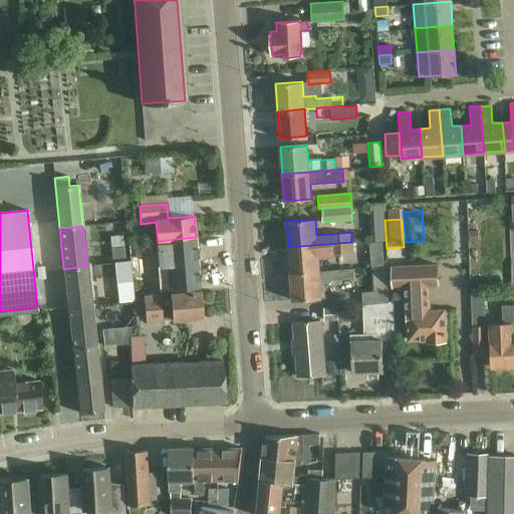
[(115,263),(129,262),(126,235),(112,237),(115,263)]
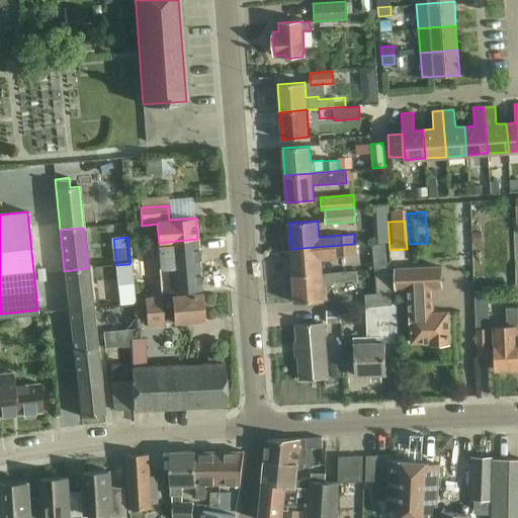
[(199,265),(197,239),(159,243),(163,293),(200,290),(198,265),(199,265)]
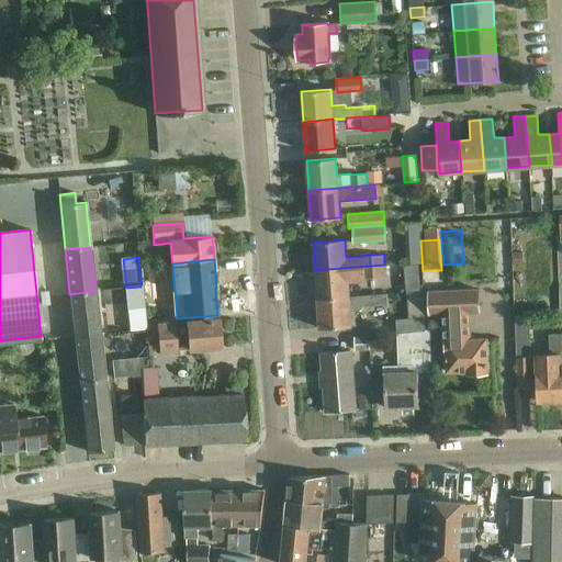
[(384,265),(315,270),(317,299),(349,296),(349,295),(348,280),(366,279),(366,278),(385,277),(384,265)]
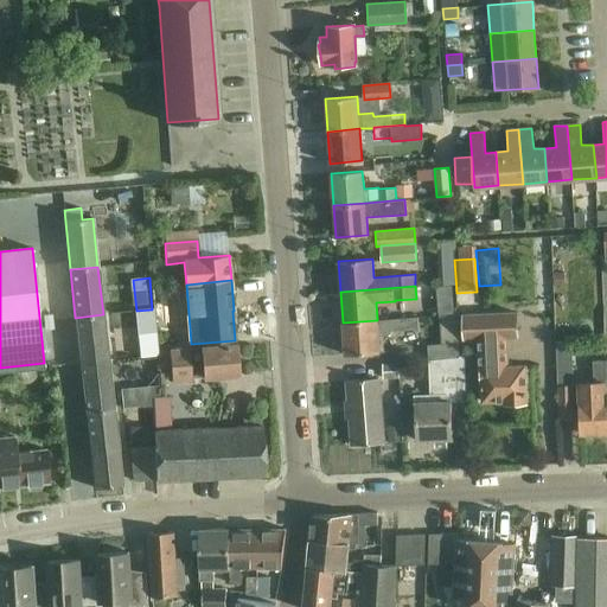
[(152,310),(136,311),(138,334),(154,333),(152,310)]
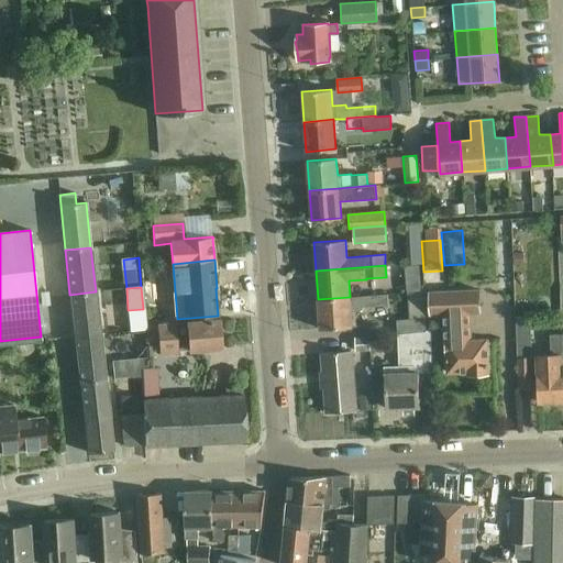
[(443,341),(445,341),(448,372),(468,372),(468,374),(488,373),(487,339),(471,339),(470,312),(479,312),(478,289),(429,291),(430,315),(442,313),(443,341)]
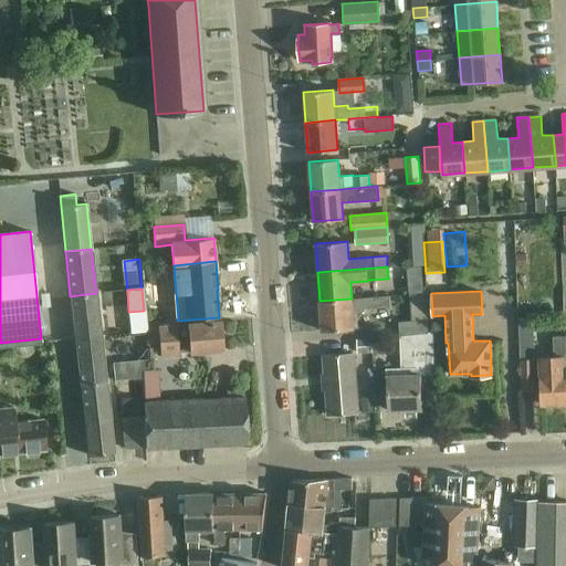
[(70,296),(75,339),(101,337),(96,293),(70,296)]
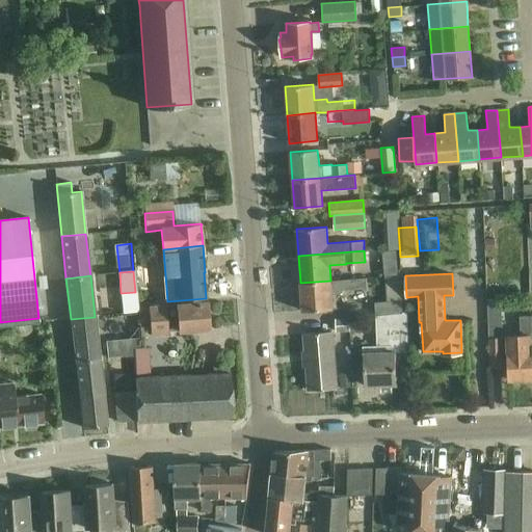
[(387,301),(374,302),(375,315),(376,315),(402,313),(402,312),(399,276),(399,275),(384,276),(386,277),(387,301)]
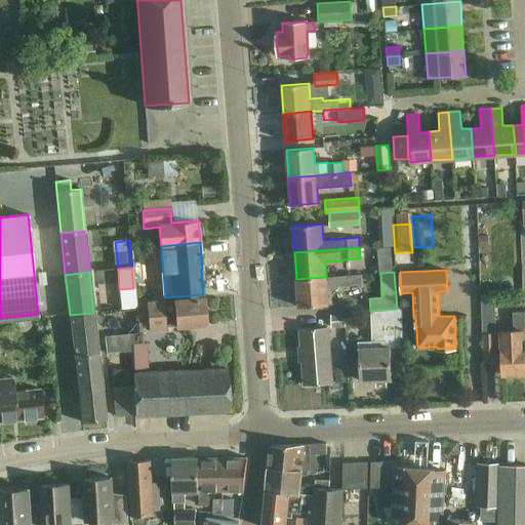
[(326,277),(296,279),(298,307),(328,305),(327,289),(337,288),(337,286),(362,284),(361,274),(326,276),(326,277)]
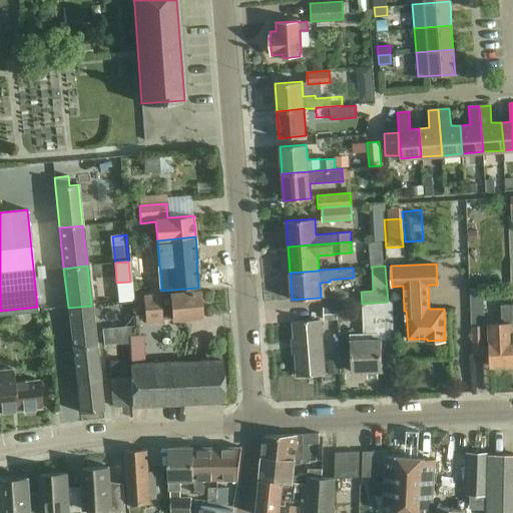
[(158,295),(142,296),(144,324),(160,323),(160,318),(171,317),(171,319),(201,316),(199,291),(163,294),(158,295)]
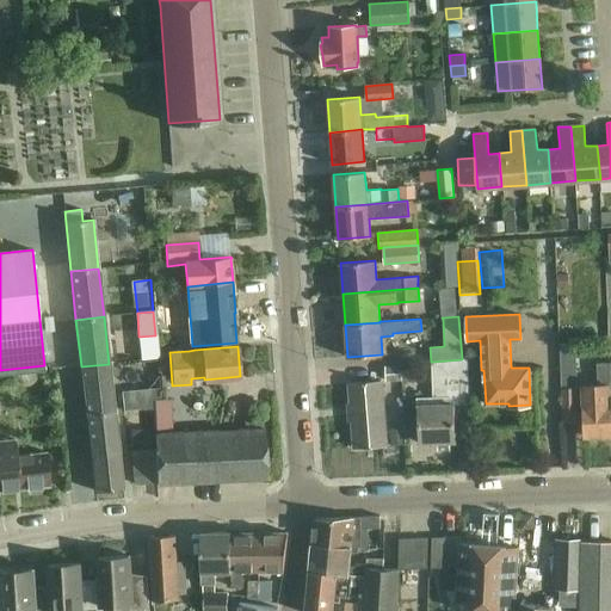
[(582,352),(582,374),(596,374),(596,352),(582,352)]
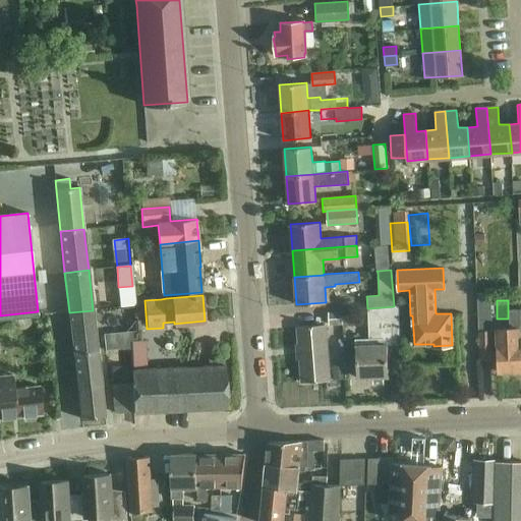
[(369,339),(355,340),(357,378),(388,377),(387,345),(400,344),(398,306),(394,306),(368,308),(369,339)]
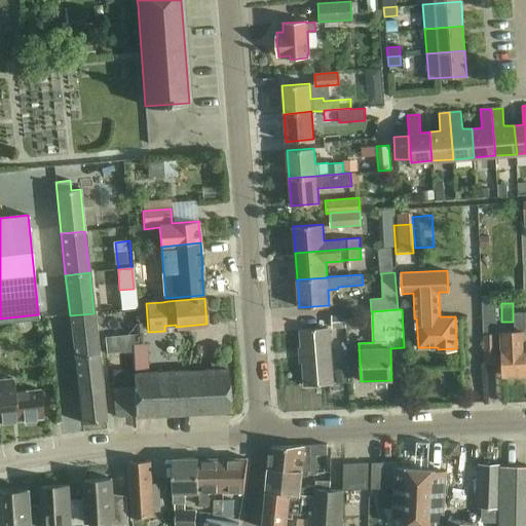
[(502,376),(525,374),(525,360),(525,324),(524,324),(524,312),(514,312),(514,332),(500,332),(502,376)]
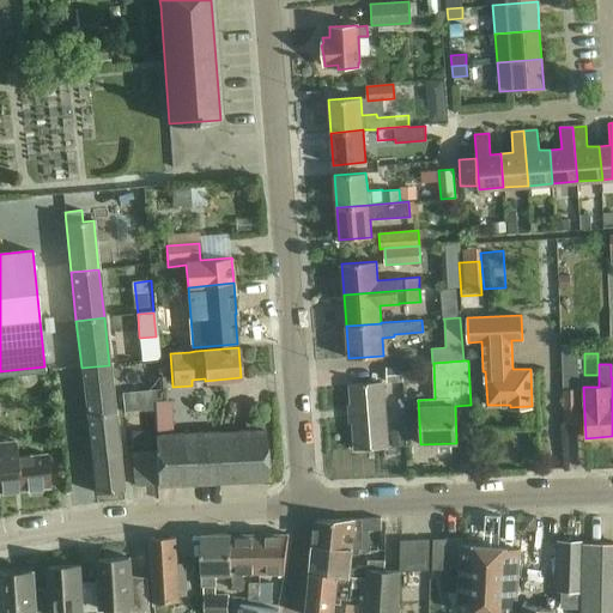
[(109,365),(82,368),(86,417),(115,414),(109,365)]
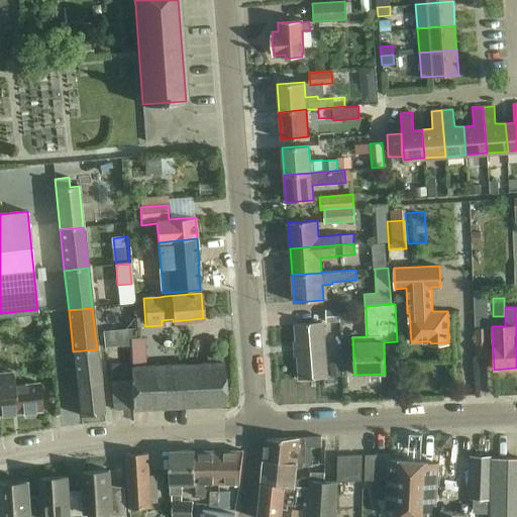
[(339,310),(325,310),(326,321),(339,321),(339,310)]
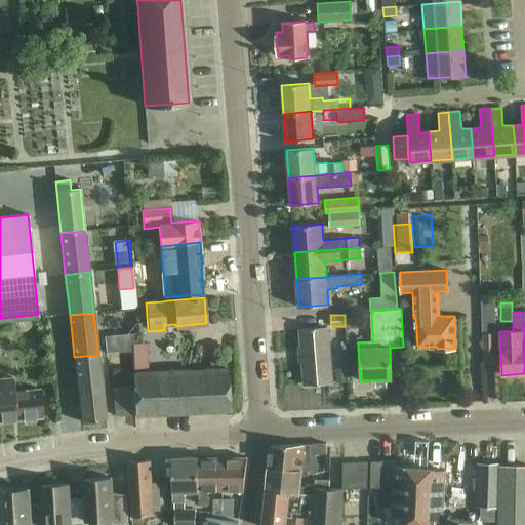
[(327,327),(299,329),(305,386),(332,382),(327,327)]
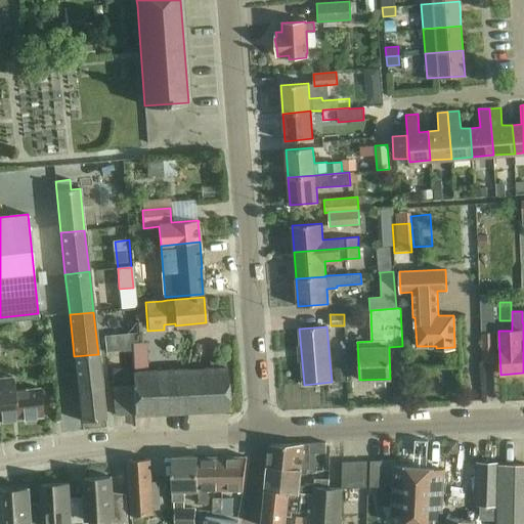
[(481,333),(482,361),(494,361),(493,333),(481,333)]
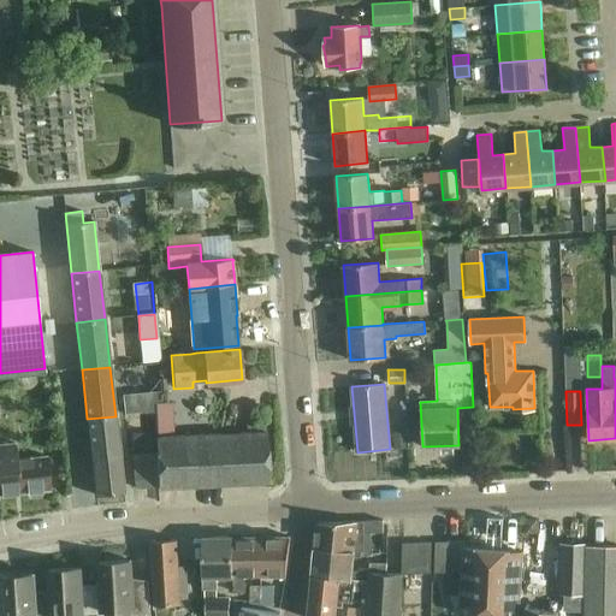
[(191,396),(175,396),(175,424),(193,424),(191,396)]
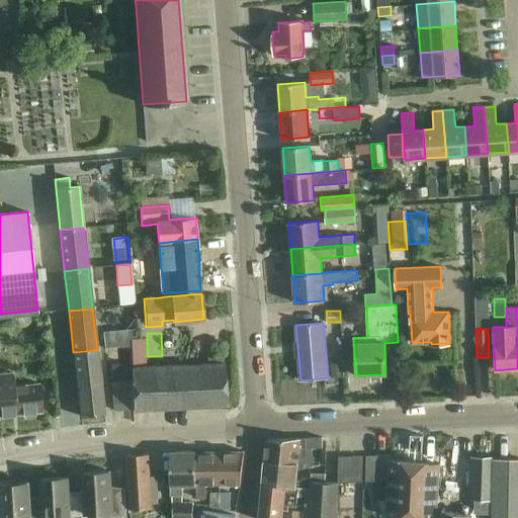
[(163,349),(186,349),(186,334),(163,334),(163,349)]
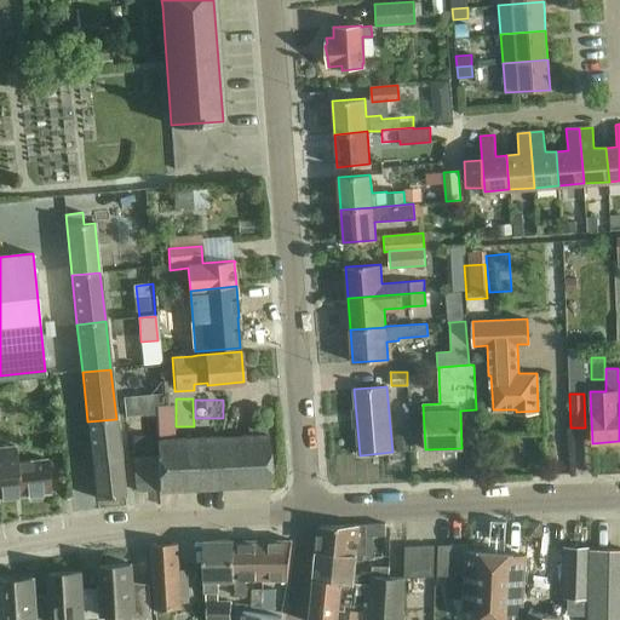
[(87,422),(91,461),(120,459),(116,419),(87,422)]
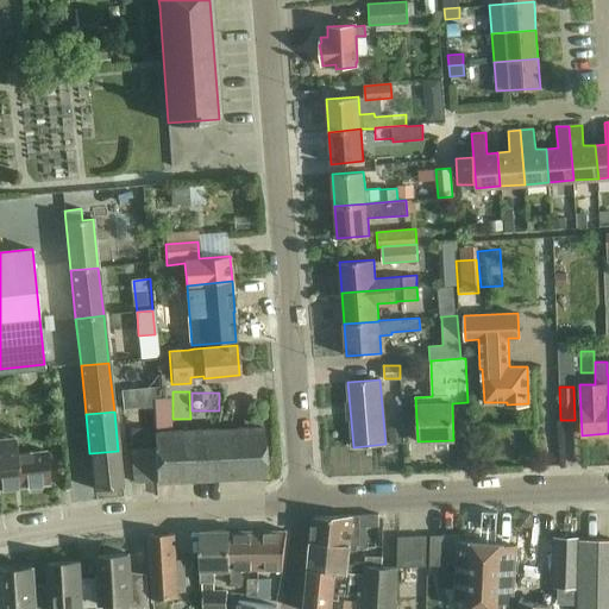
[(263,427),(154,432),(155,446),(156,482),(265,477),(263,427)]
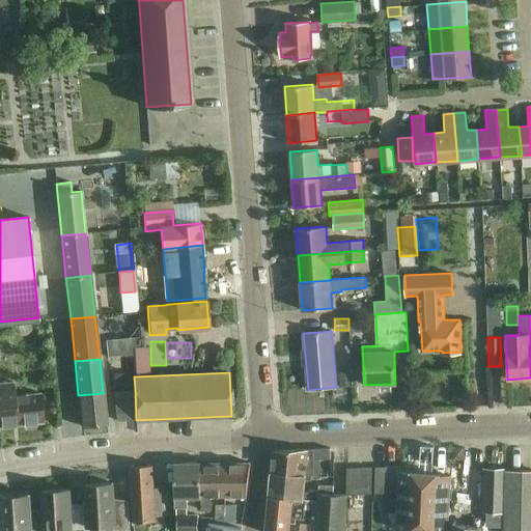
[(0,426),(25,424),(27,427),(35,426),(36,422),(43,422),(38,392),(15,395),(14,382),(0,383),(0,426)]
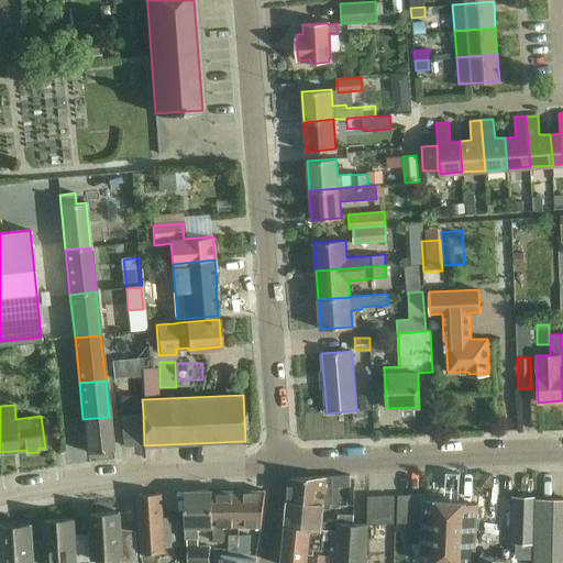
[(130,415),(120,416),(123,446),(144,445),(143,412),(130,415)]
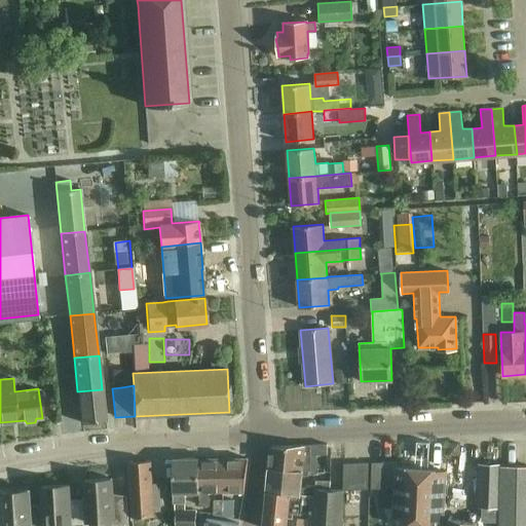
[(106,420),(102,389),(77,391),(79,403),(81,423),(106,420)]
